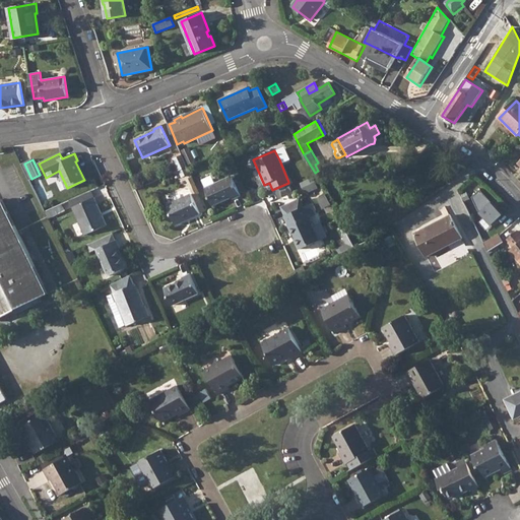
[(232,176),(205,188),(213,205),(232,197),(233,200),(241,196),(232,176)]
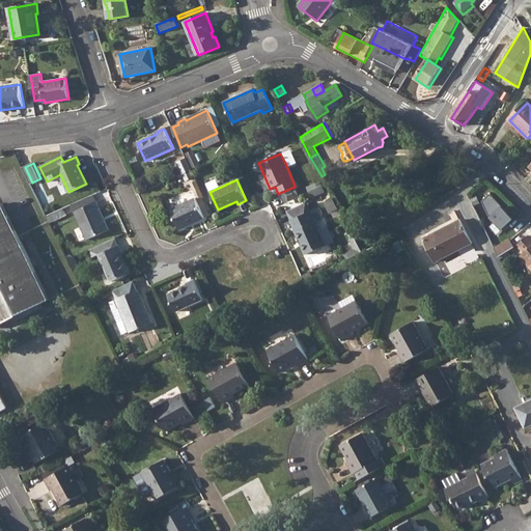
[(319,185),(307,190),(310,197),(323,192),(319,185)]
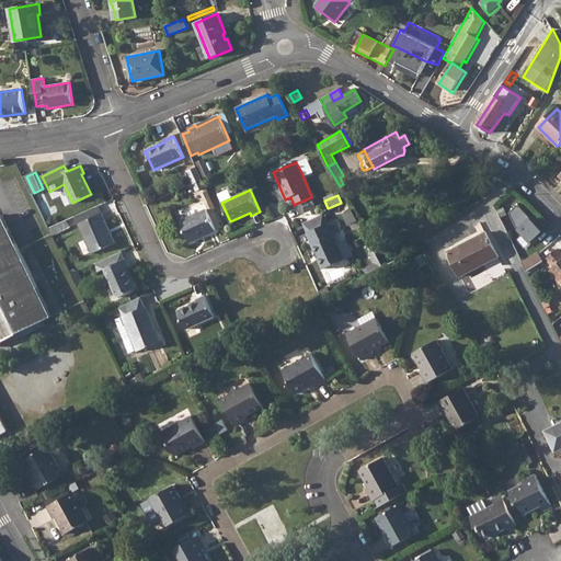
[(311,197),(296,204),(300,213),(315,206),(311,197)]
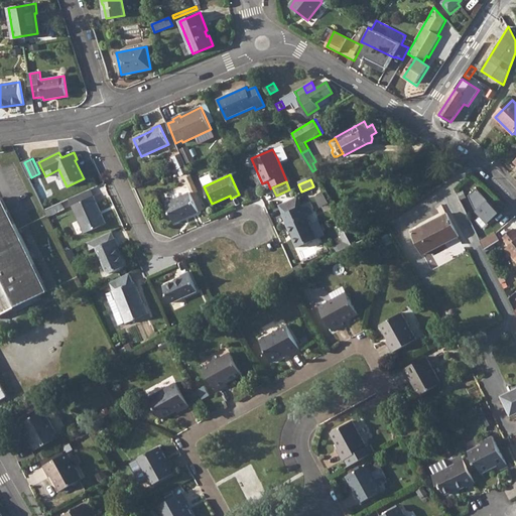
[(497,214),(475,188),(468,195),(474,212),(479,218),(475,221),(483,229),(497,214)]
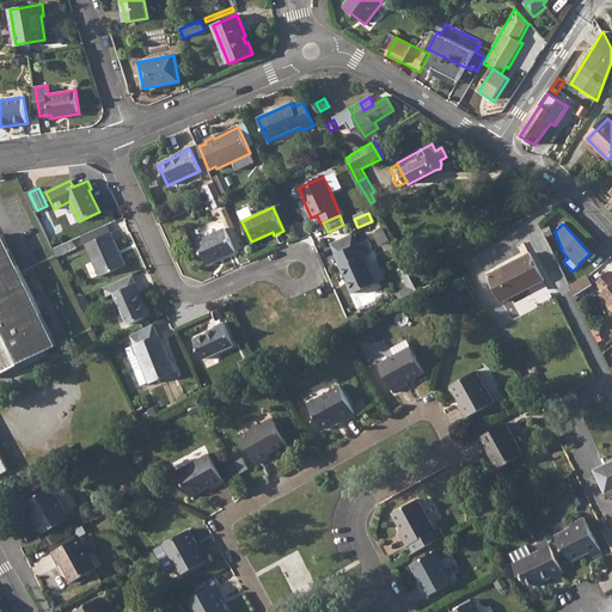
[(225,228),(196,242),(207,264),(236,251),(225,228)]
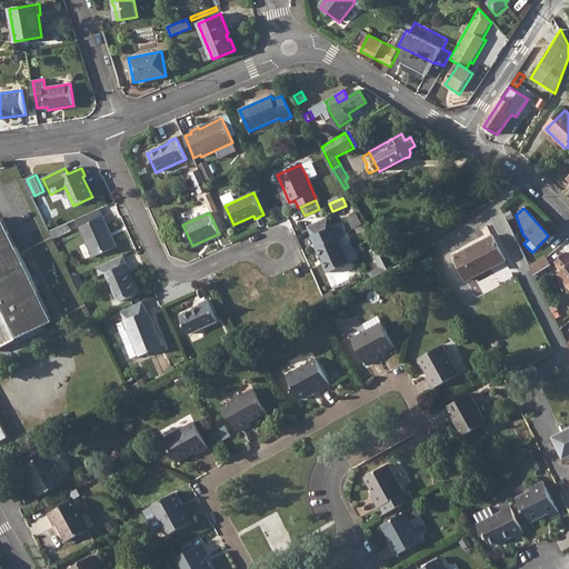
[(103,217),(80,227),(88,246),(93,257),(117,246),(103,217)]
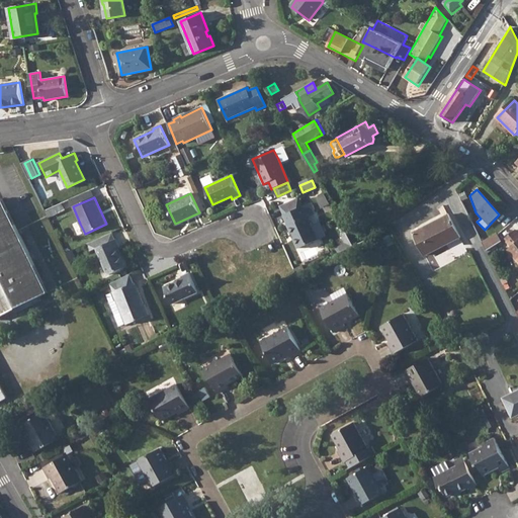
[(284,214),(303,205),(298,197),(279,205),(284,214)]
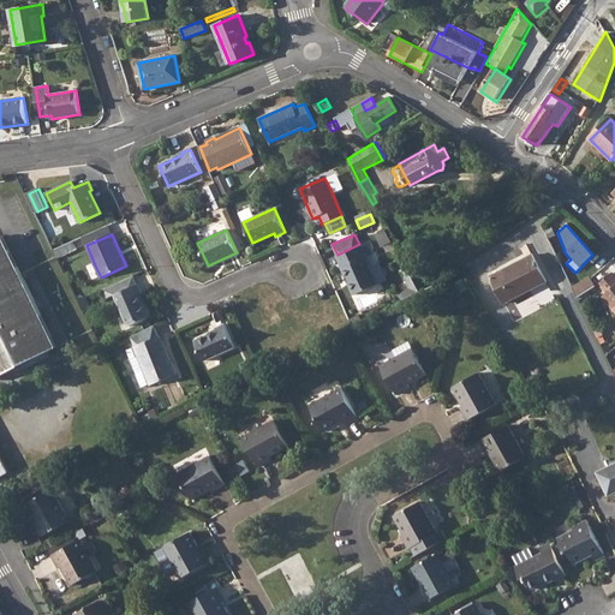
[(0,372),(23,362),(54,346),(43,323),(34,303),(0,237),(0,372)]
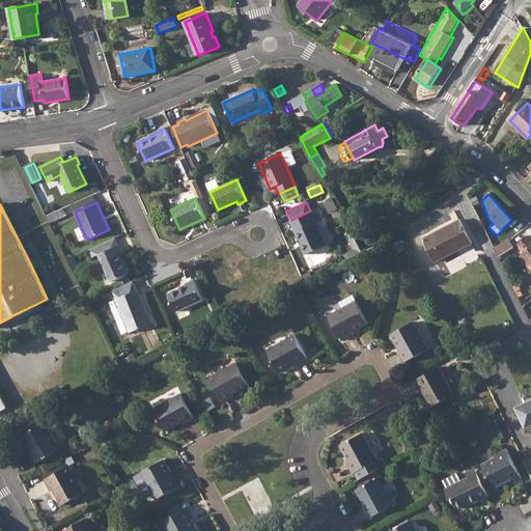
[(291,220),(290,220),(306,254),(327,245),(315,221),(322,218),(316,207),(310,211),(291,220)]
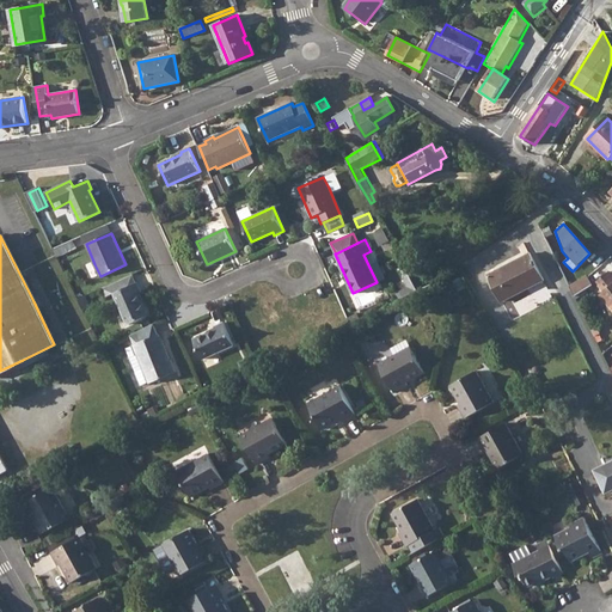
[(530,254),(489,275),(502,301),(544,280),(530,254)]
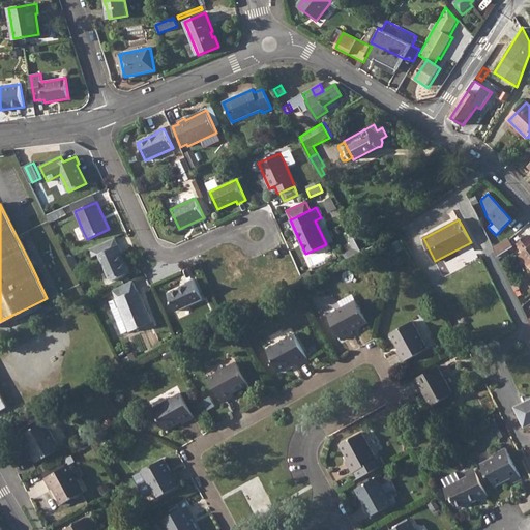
[(505,232),(490,241),(497,256),(511,247),(508,241),(510,240),(505,232)]
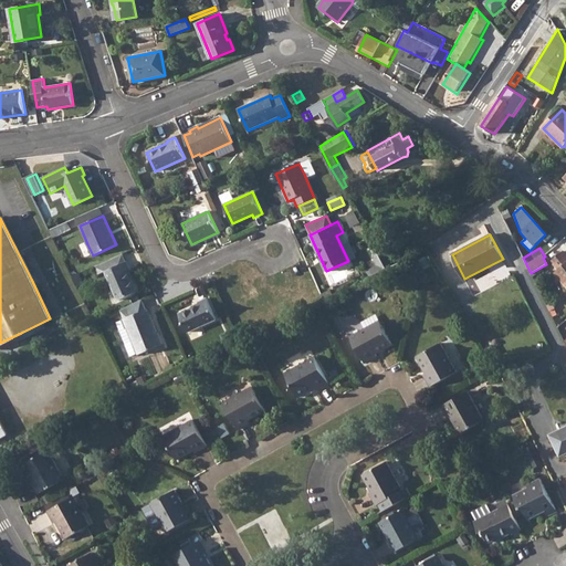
[(555,272),(556,273),(563,281),(565,284),(565,253),(563,251),(551,261),(558,270),(555,272)]
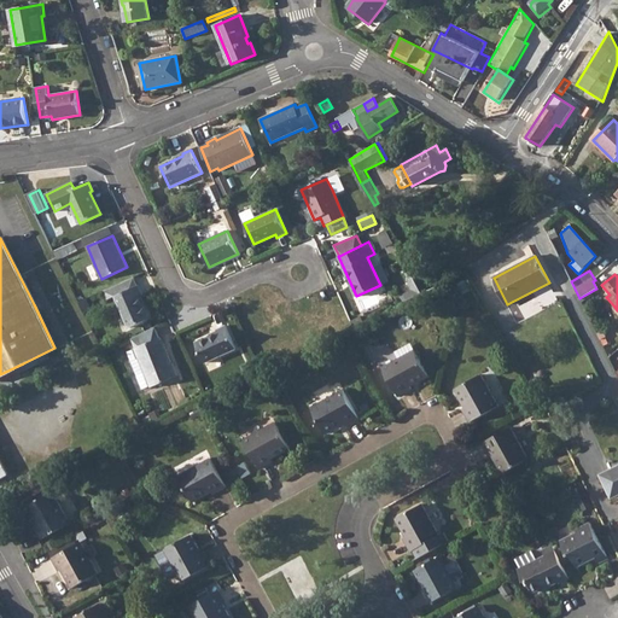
[(135,278),(122,284),(126,292),(139,285),(135,278)]
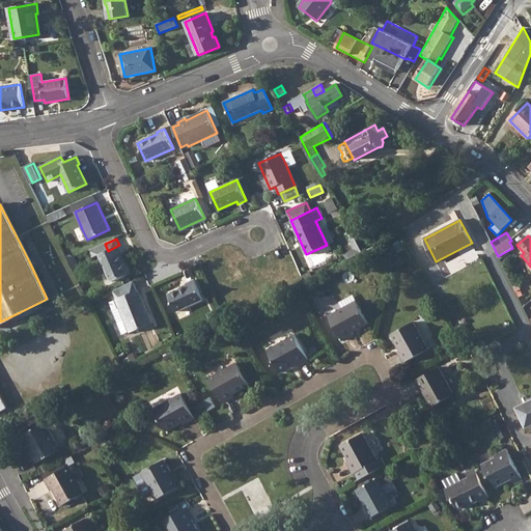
[(95,248),(99,255),(111,282),(129,274),(120,254),(122,253),(119,245),(108,251),(105,244),(95,248)]
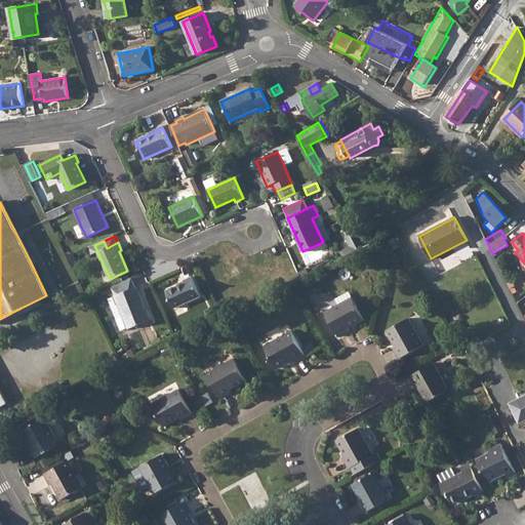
[(94,245),(87,248),(91,255),(97,252),(94,245)]
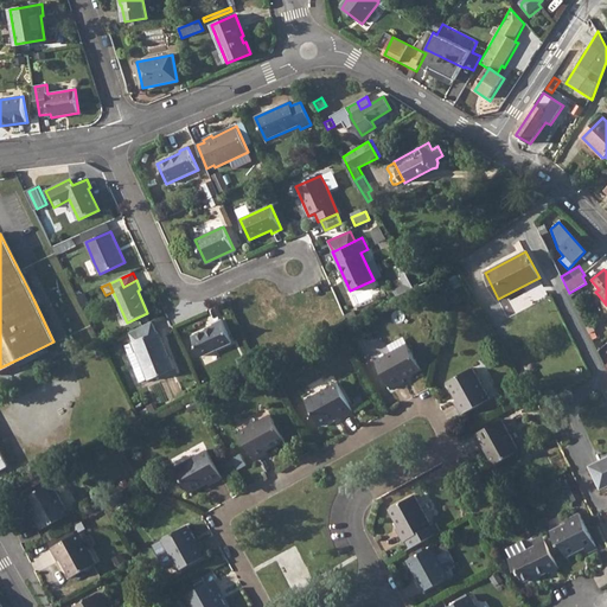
[(356,302),(370,299),(366,286),(352,291),(356,302)]
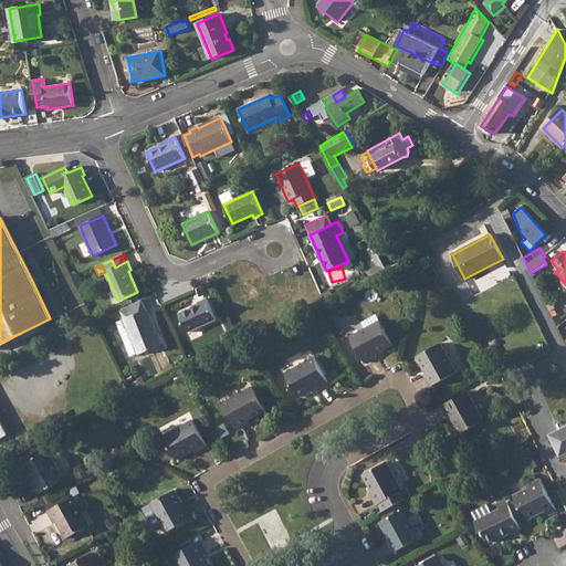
[(160,346),(155,333),(157,332),(148,310),(147,310),(143,299),(121,311),(124,320),(123,320),(126,328),(128,328),(139,354),(160,346)]
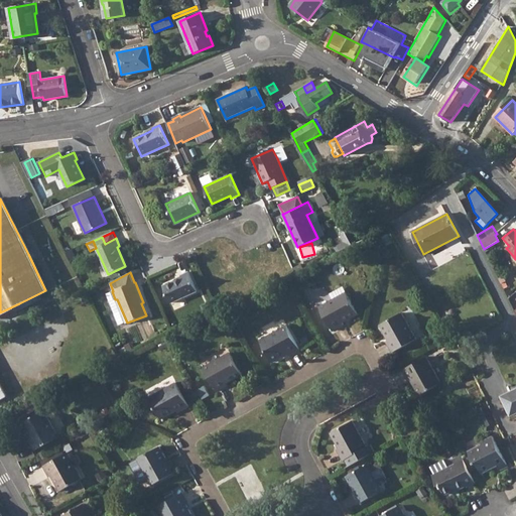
[(182,277),(163,285),(171,303),(198,291),(188,272),(181,275),(182,277)]
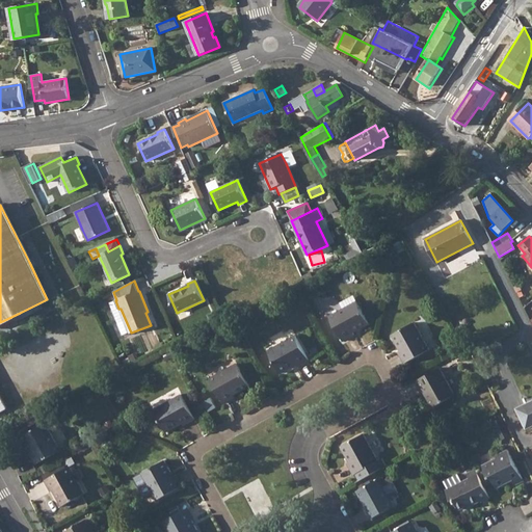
[(356,302),(329,318),(342,340),(354,334),(353,331),(368,323),(356,302)]
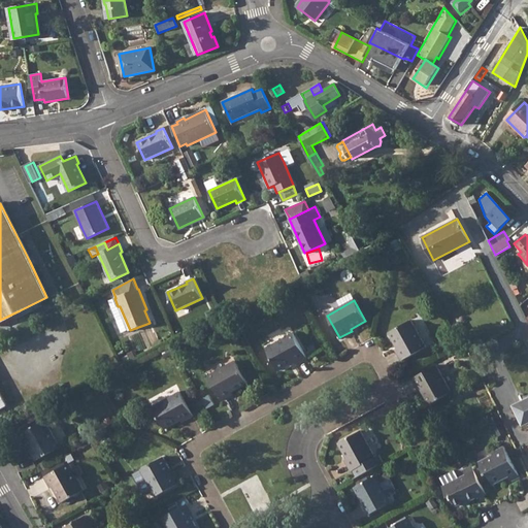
[(411,320),(389,332),(398,348),(396,349),(402,360),(426,348),(411,320)]
